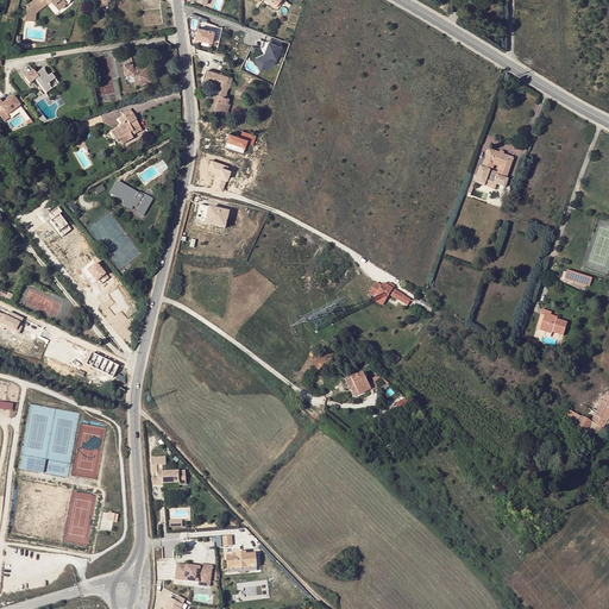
[(44,2),(42,0),(35,0),(29,5),(26,14),(25,19),(35,22),(37,12),(49,2),(48,0),(44,2)]
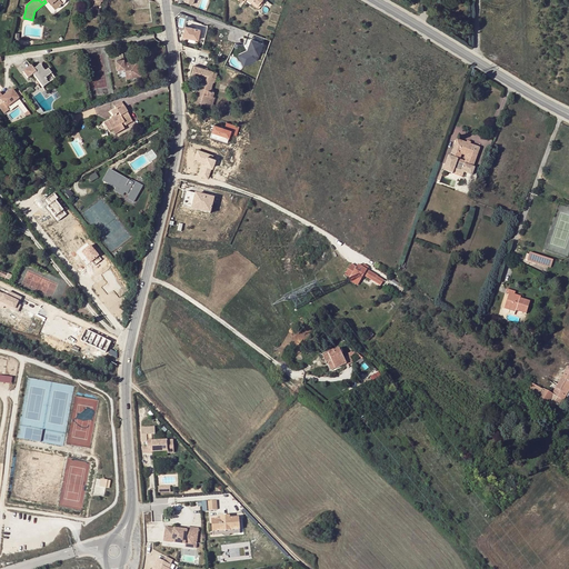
[(200,29),(186,26),(183,37),(199,40),(200,29)]
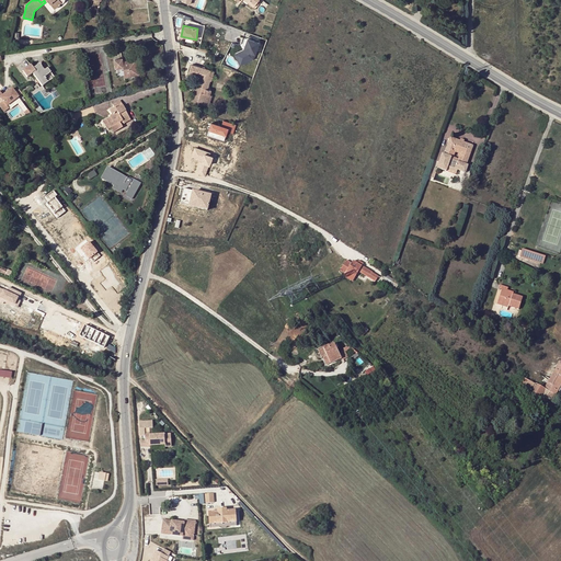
[(237,59),(254,65),(262,41),(248,37),(243,53),(240,52),(237,59)]
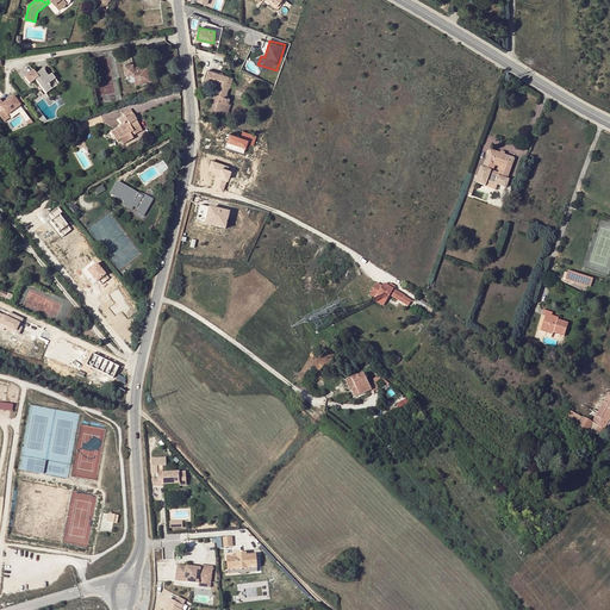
[(136,83),(137,82),(150,81),(149,74),(145,74),(145,69),(145,66),(134,67),(132,63),(125,66),(126,74),(135,73),(136,83)]
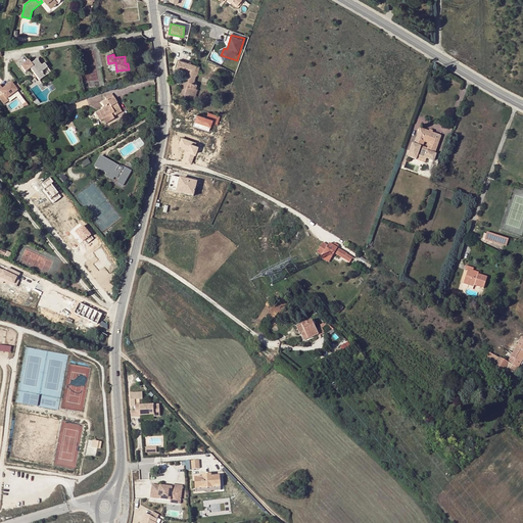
[(50,73),(44,64),(41,65),(37,59),(31,63),(29,61),(21,66),(26,72),(30,68),(39,81),(47,75),(50,73)]
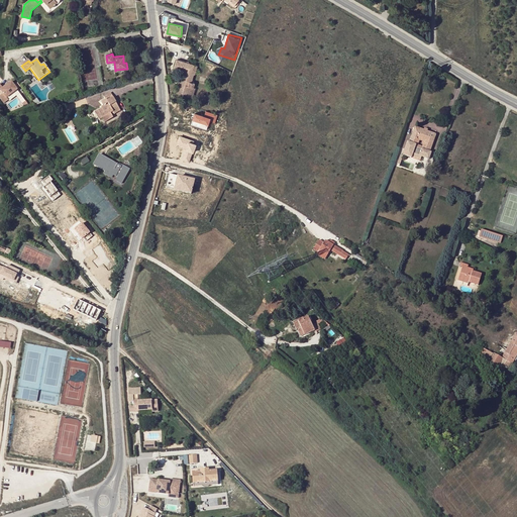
[(192,87),(193,88),(195,84),(191,83),(194,74),(195,75),(196,71),(193,70),(195,65),(177,60),(174,69),(184,72),(180,82),(179,85),(178,89),(184,91),(183,95),(189,97),(192,87)]
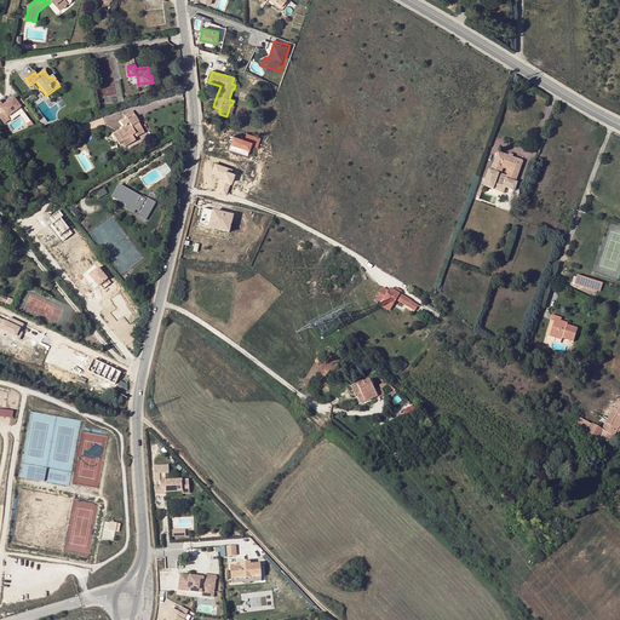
[(58,92),(56,89),(46,96),(50,99),(58,92)]
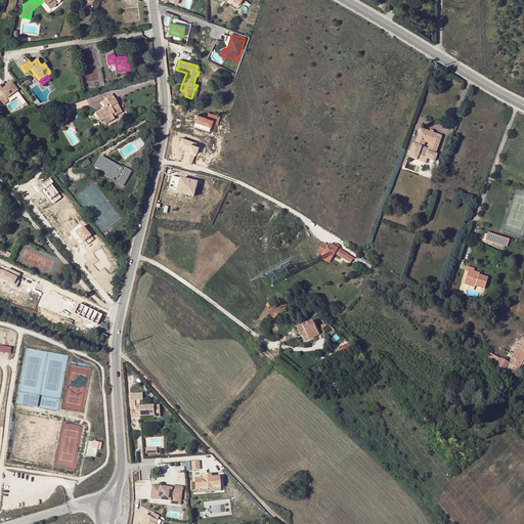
[(0,87),(0,92),(2,95),(0,97),(0,99),(4,105),(8,102),(6,99),(17,91),(10,83),(2,90),(0,87)]
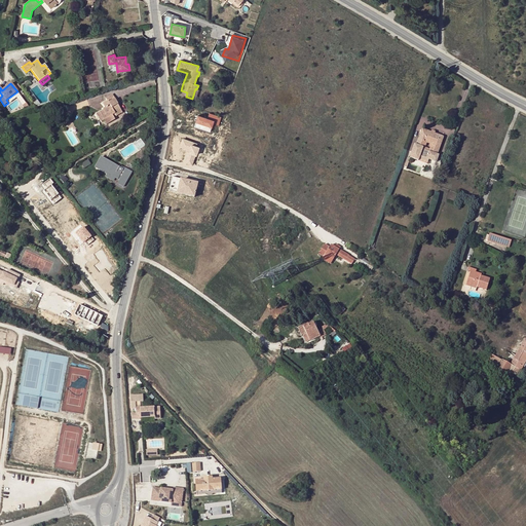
[(103,110),(99,112),(104,120),(112,115),(115,114),(115,115),(121,112),(114,99),(115,99),(112,95),(106,98),(107,101),(102,104),(104,108),(103,109),(103,110)]
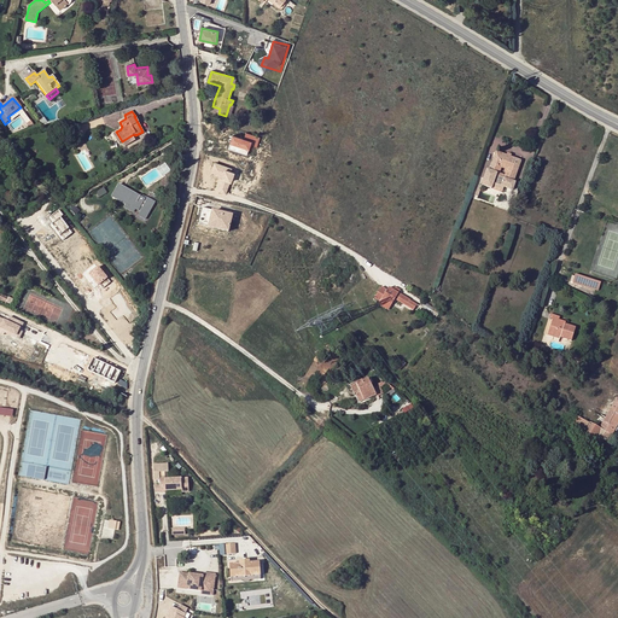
[(234,133),(231,149),(250,155),(252,145),(258,146),(262,136),(248,132),(245,136),(234,133)]
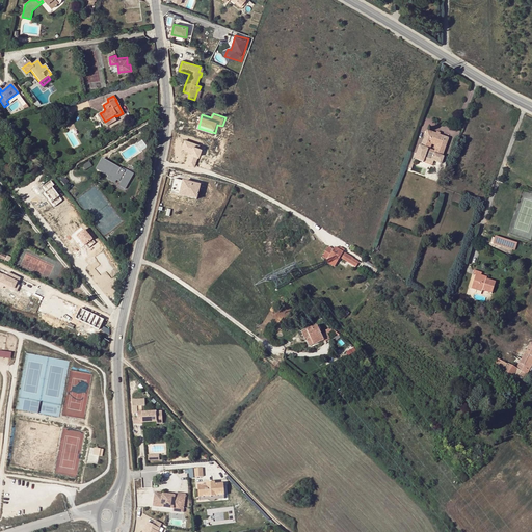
[(113,116),(105,122),(107,126),(116,122),(114,118),(113,116)]
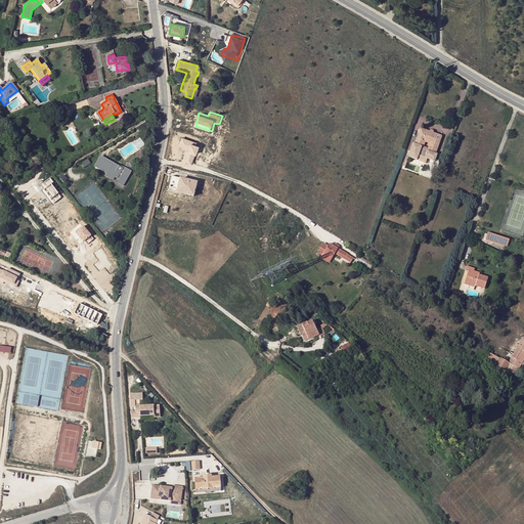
[(61,126),(64,125),(62,121),(59,117),(56,118),(58,123),(59,122),(61,126)]
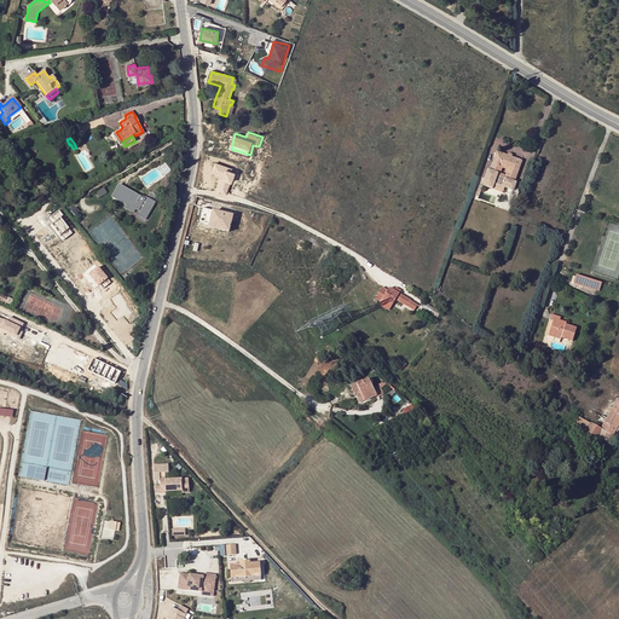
[(515,183),(522,161),(512,157),(512,160),(507,157),(508,156),(497,152),(491,171),(489,171),(482,185),(492,189),(493,187),(495,184),(505,187),(514,191),(516,183),(515,183)]
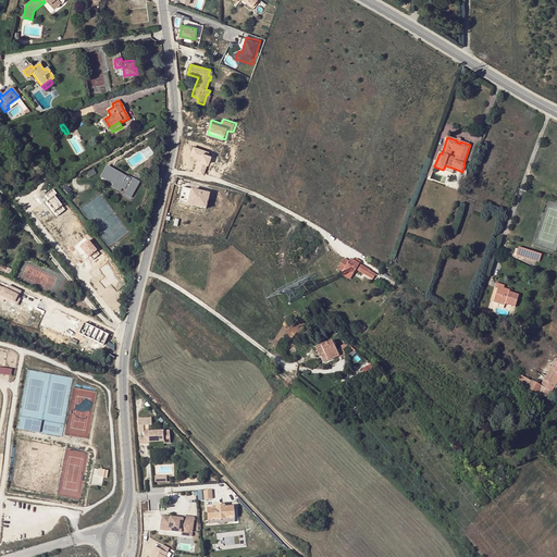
[(124,189),(126,185),(130,180),(125,177),(107,166),(100,177),(113,185),(112,187),(120,192),(122,188),(124,189)]
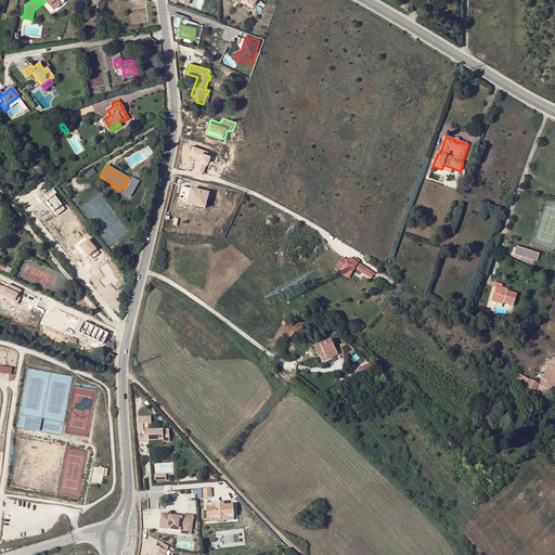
[(127,175),(125,177),(129,179),(124,189),(126,190),(124,194),(130,197),(140,181),(127,175)]
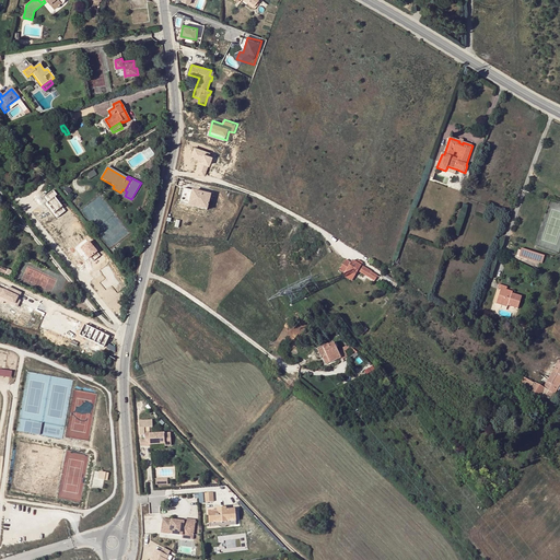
[(208,209),(211,195),(184,188),(181,202),(208,209)]
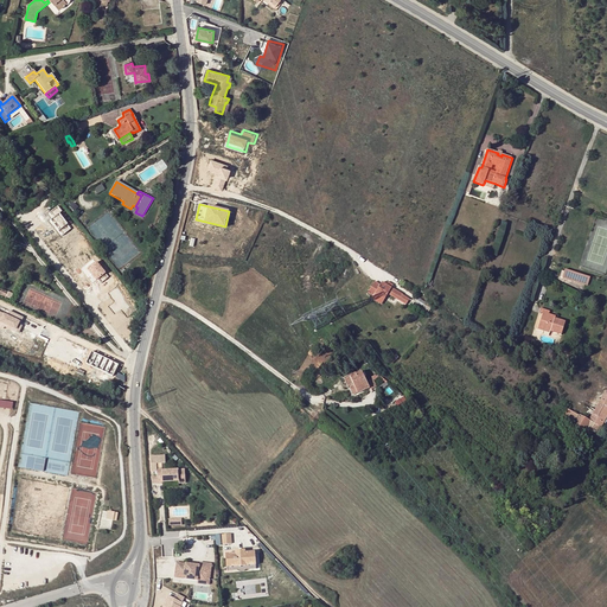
[(562,278),(587,286),(590,278),(566,269),(562,278)]
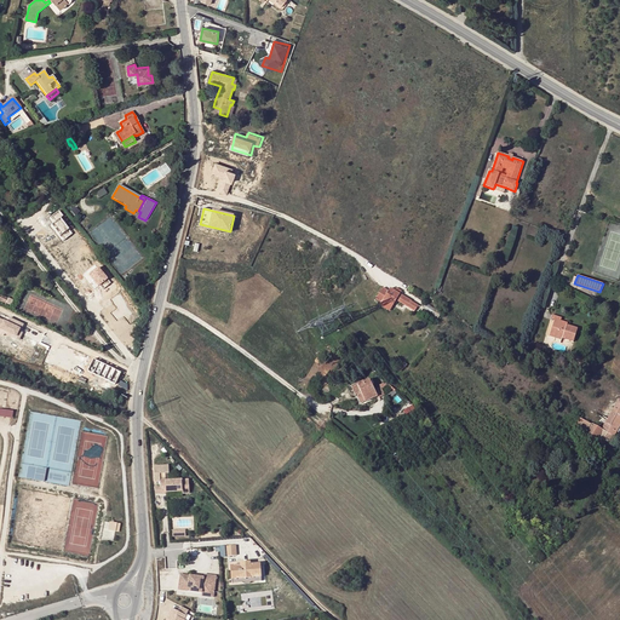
[(407,308),(411,302),(412,300),(400,294),(390,288),(389,292),(383,288),(375,299),(382,303),(383,300),(392,306),(396,300),(407,308)]
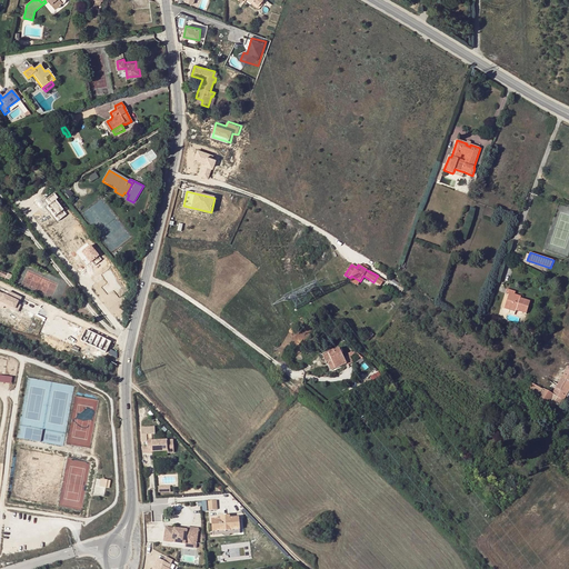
[(360,281),(351,276),(350,278),(349,280),(358,286),(360,281)]
